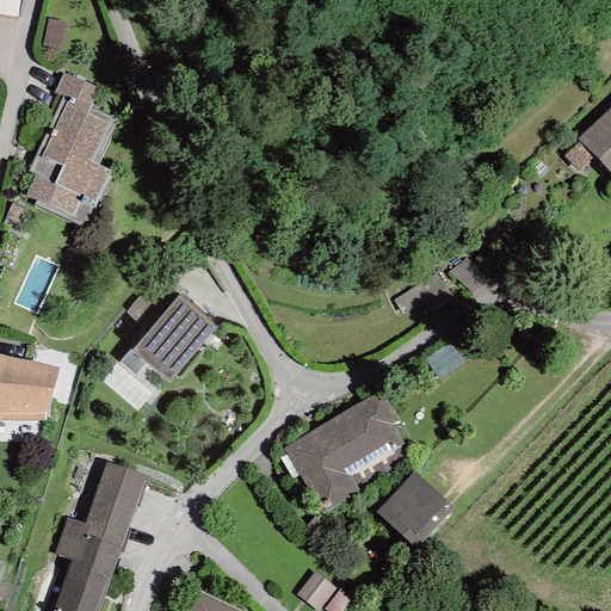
[(61,49),(67,23),(48,19),(42,45),(61,49)]
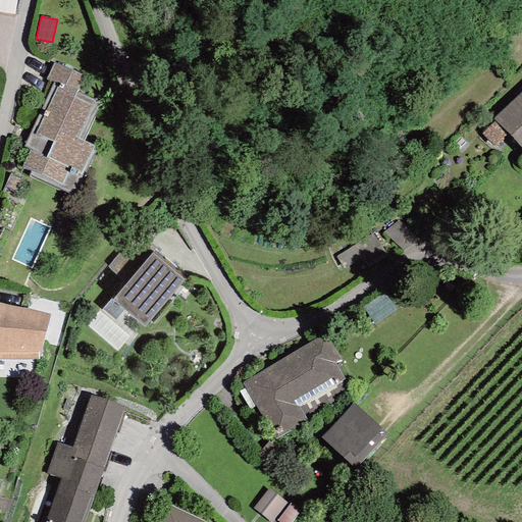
[(31,150),(22,167),(31,171),(29,176),(71,195),(94,146),(83,141),(100,101),(76,91),(84,75),(54,63),(46,80),(53,83),(23,147),(31,150)]
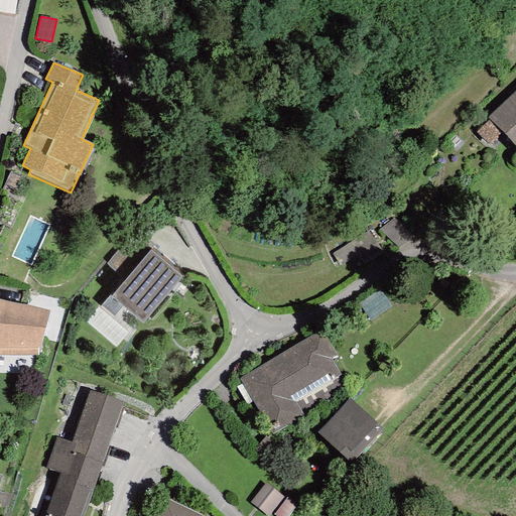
[(515,90),(488,117),(490,119),(501,131),(515,146),(515,90)]
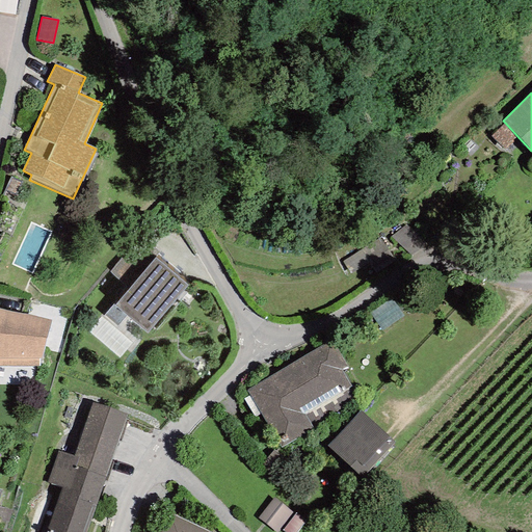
[(490,136),(504,149),(516,135),(505,123),(490,136)]
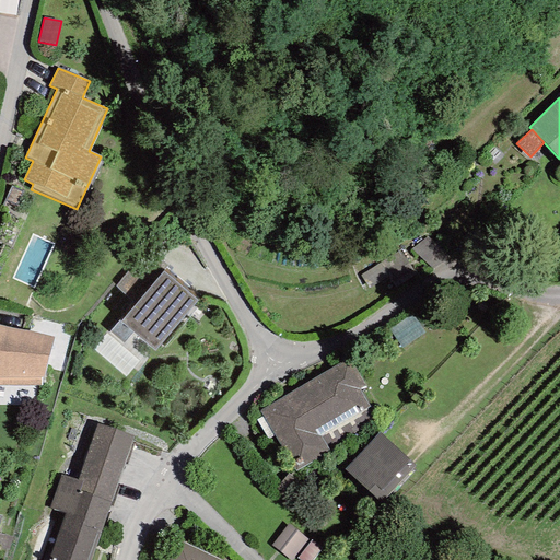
[(136,303),(120,322),(132,333),(154,351),(201,298),(166,268),(149,286),(136,303)]
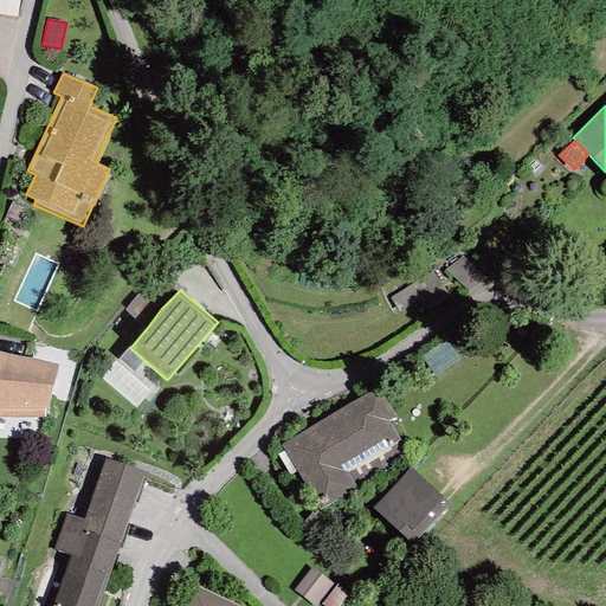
[(140,292),(126,310),(147,328),(161,309),(140,292)]
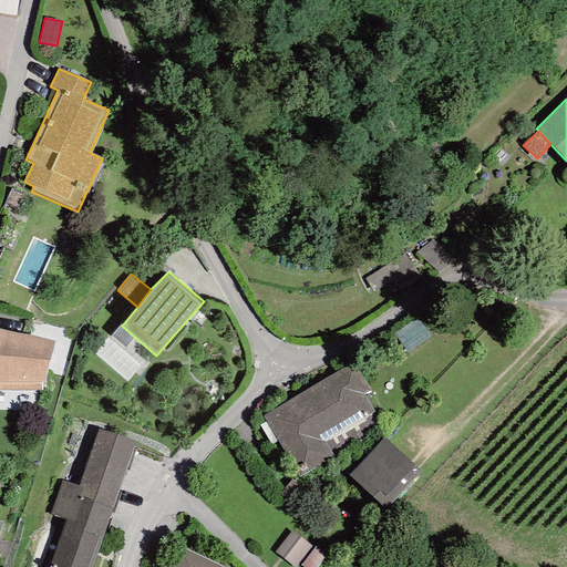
[(110,336),(125,348),(134,337),(122,326),(120,325),(110,336)]
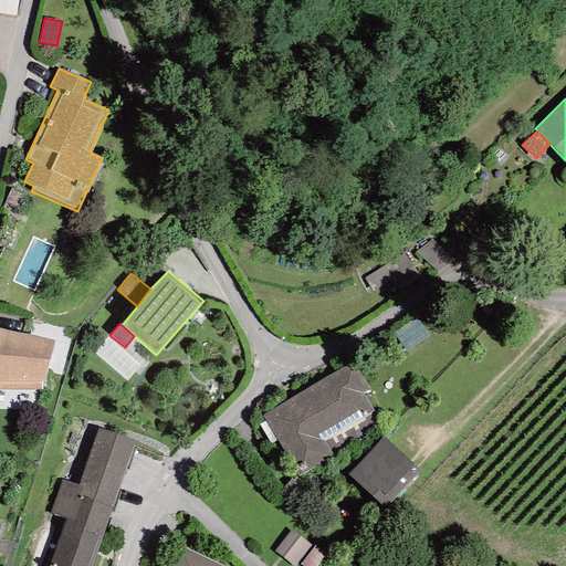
[(0,389),(41,389),(41,381),(44,381),(48,359),(49,359),(53,342),(0,328),(0,389)]
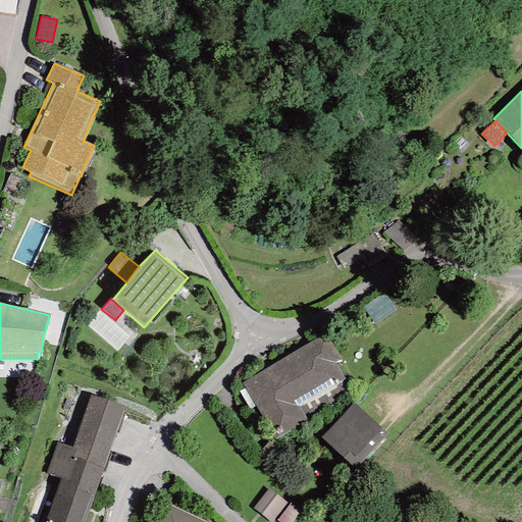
[(326,334),(242,383),(274,440),(351,396),(343,381),(346,379),(335,363),(342,360),(326,334)]
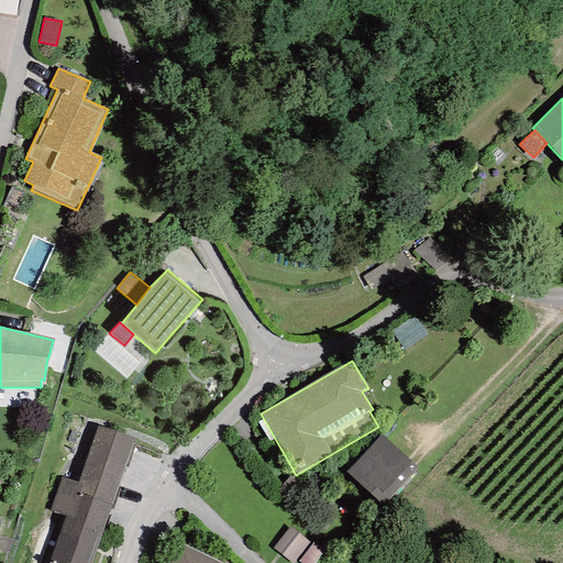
[(112,504),(134,439),(97,426),(77,483),(74,492),(112,504)]
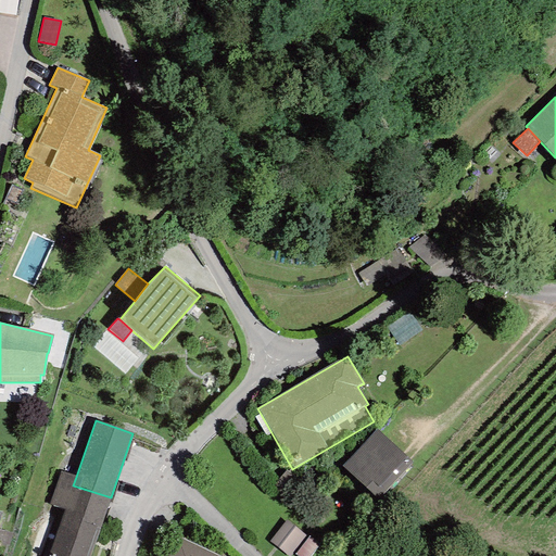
[(377,430),(342,466),(377,500),(412,463),(377,430)]
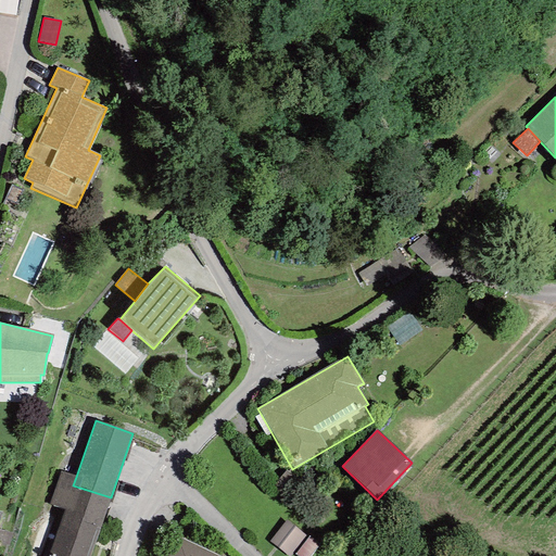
[(48,555),(90,555),(111,497),(73,485),(76,477),(61,471),(50,503),(64,508),(48,555)]
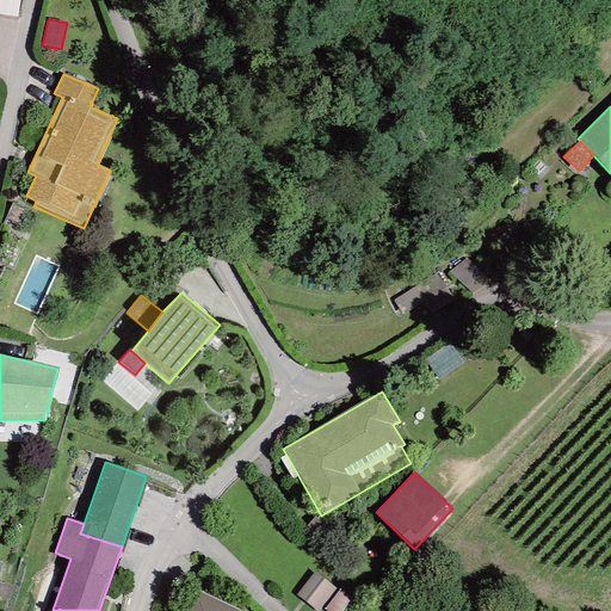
[(318,610),(335,590),(315,573),(296,596),(315,610),(318,610)]
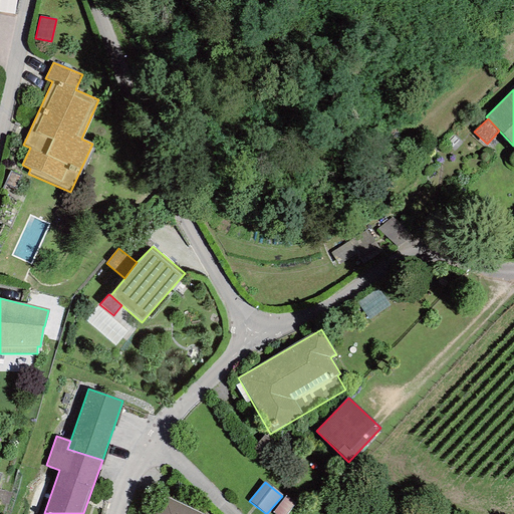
[(154,513),(201,513),(163,496),(154,513)]
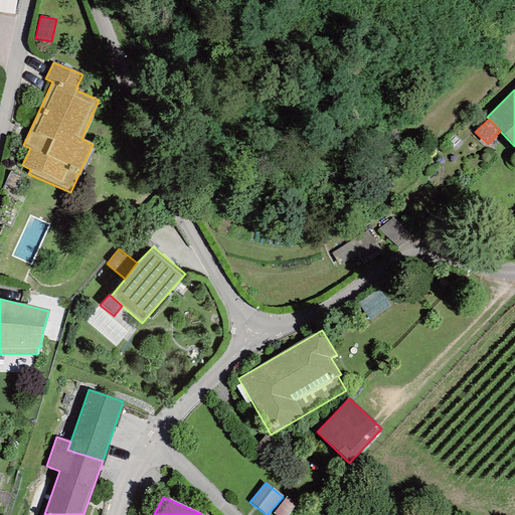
[(274,514),(287,514),(296,505),(285,497),(272,513),(274,514)]
